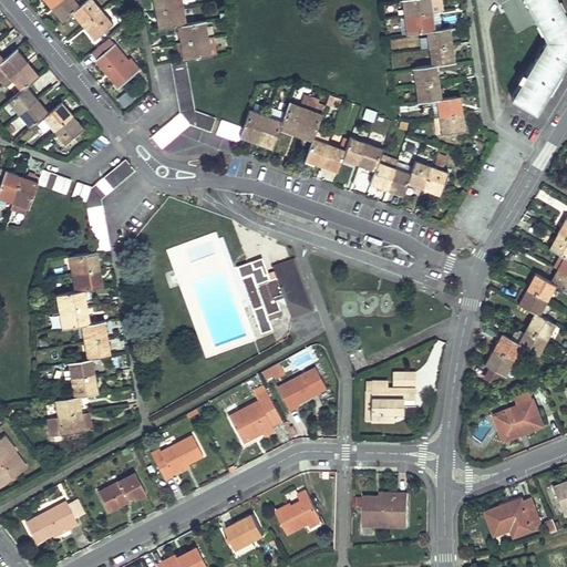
[(48,0),(44,0),(51,8),(62,20),(64,19),(53,6),(48,0)]
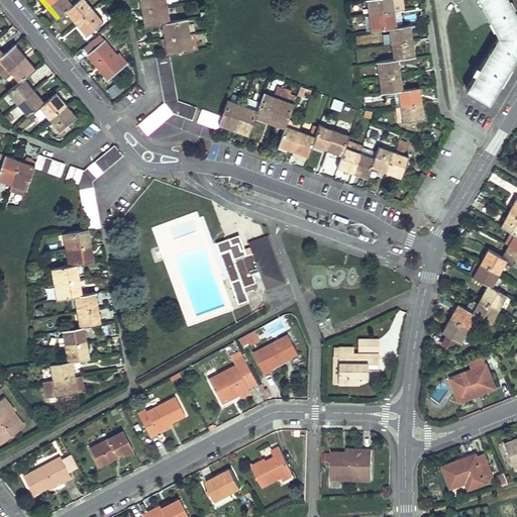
[(43,0),(48,5),(59,17),(66,11),(68,9),(78,21),(88,33),(103,21),(85,0),(78,0),(73,5),(69,0),(43,0)]
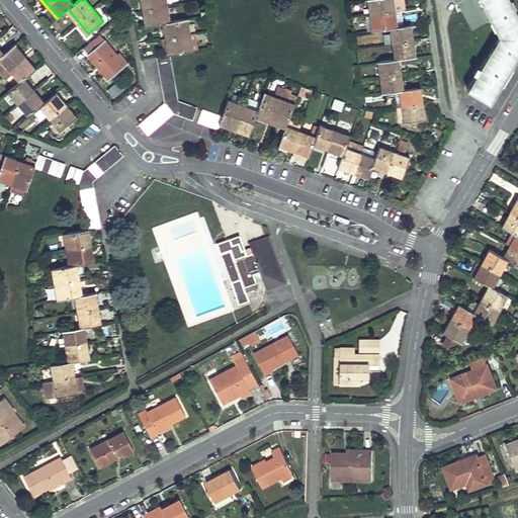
[(141,0),(145,26),(163,22),(169,55),(157,56),(165,103),(140,125),(148,135),(173,113),(192,120),(197,107),(178,100),(171,54),(192,51),(189,34),(186,19),(171,21),(169,22),(166,6),(164,0),(141,0)]
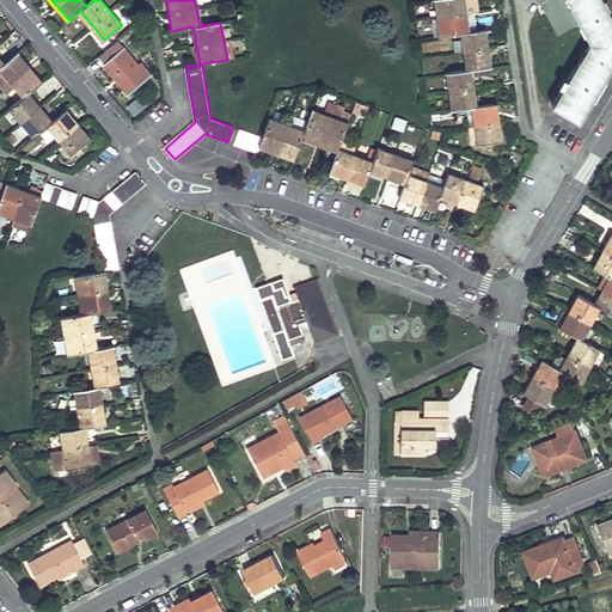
[(436,0),(439,17),(442,36),(460,32),(464,32),(466,50),(469,68),(466,69),(447,72),(450,92),(453,109),(471,106),(475,106),(477,124),(475,124),(467,126),(471,145),(502,140),(497,103),(477,105),(471,68),(491,66),(487,29),(476,30),(473,12),(466,12),(464,0),(436,0)]
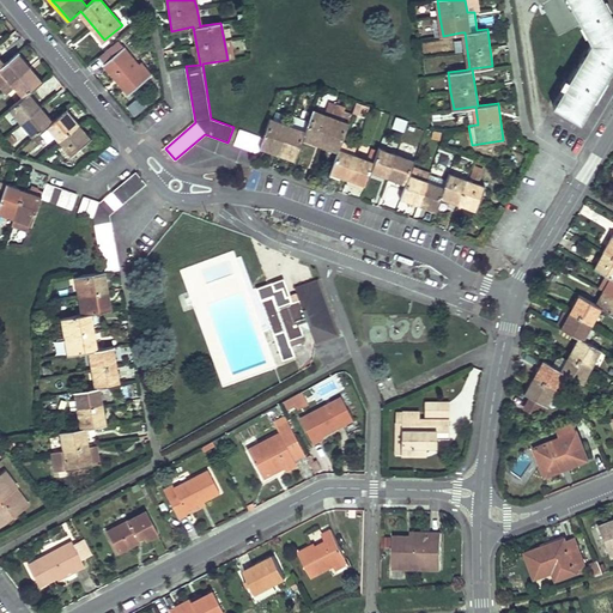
[(477,0),(465,0),(467,12),(474,12),(479,11),(477,0)]
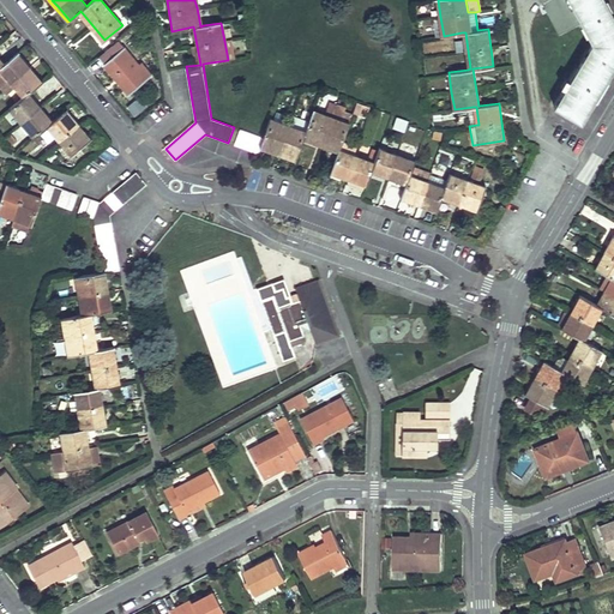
[(613,17),(605,0),(540,0),(559,34),(581,22),(591,43),(570,80),(566,78),(561,86),(565,88),(553,106),(582,124),(593,104),(585,101),(590,94),(597,97),(613,68),(613,59),(611,58),(613,52),(613,17)]
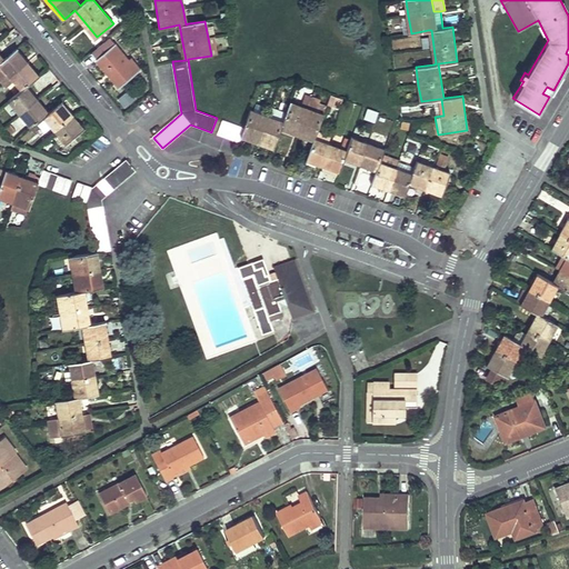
[(75,10),(72,12),(83,26),(95,39),(97,37),(86,23),(75,10)]
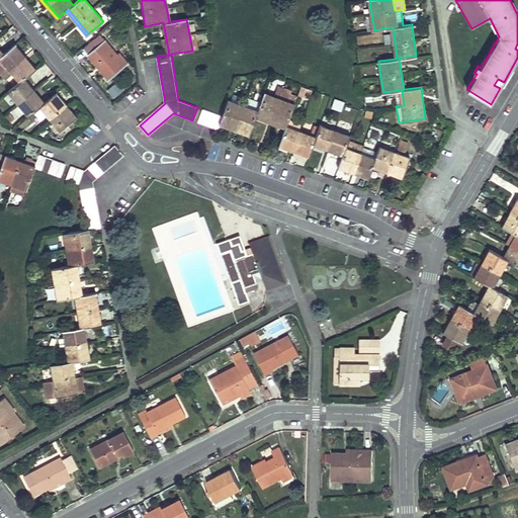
[(188,18),(186,19),(189,34),(192,51),(194,50),(191,34),(188,18)]
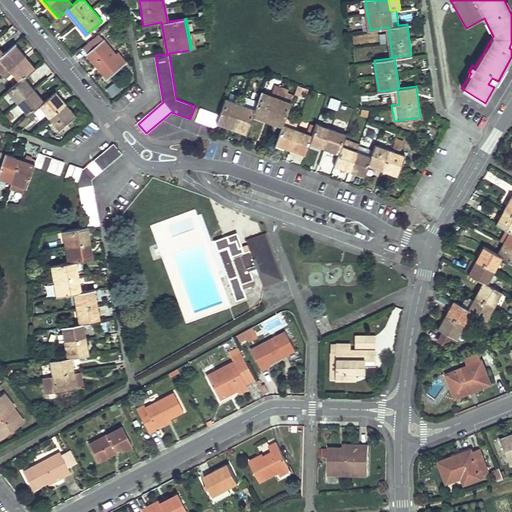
[(99,34),(83,47),(88,52),(87,53),(107,78),(127,62),(118,52),(116,54),(99,34)]
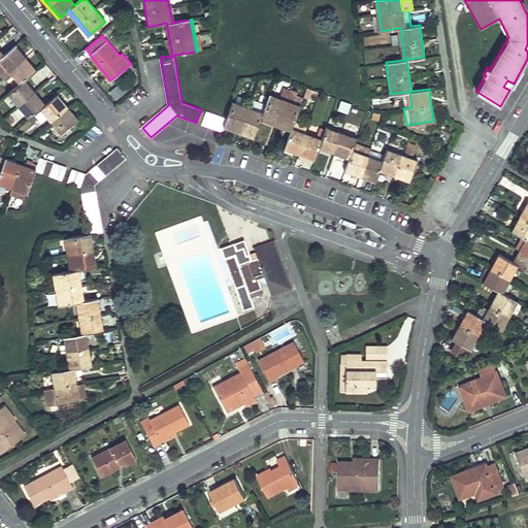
[(17,44),(13,46),(24,59),(34,72),(37,69),(26,58),(17,44)]
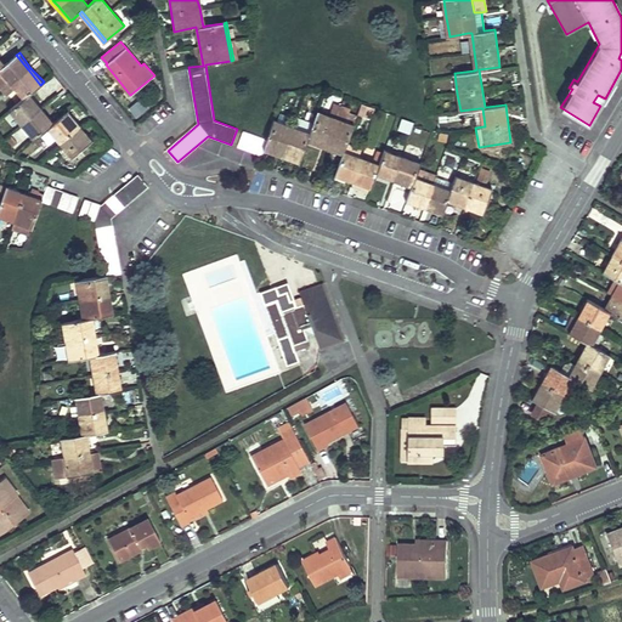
[(0,86),(7,80),(23,100),(9,112),(34,139),(47,128),(73,157),(89,142),(78,128),(64,113),(54,123),(52,125),(40,111),(27,96),(29,94),(40,85),(28,69),(16,55),(5,64),(3,67),(0,63),(0,86)]
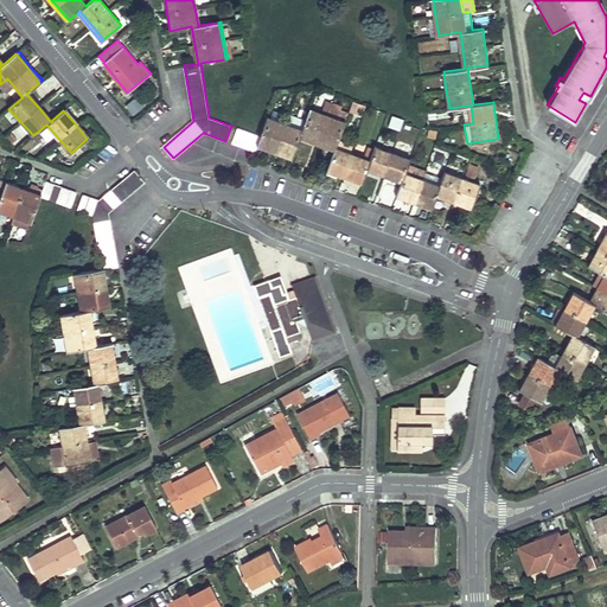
[(29,91),(26,94),(39,108),(51,122),(52,120),(40,106),(29,91)]
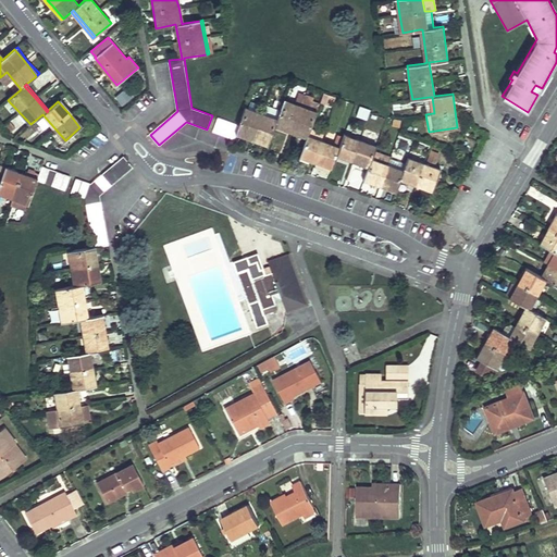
[(125,106),(132,95),(121,88),(114,99),(125,106)]
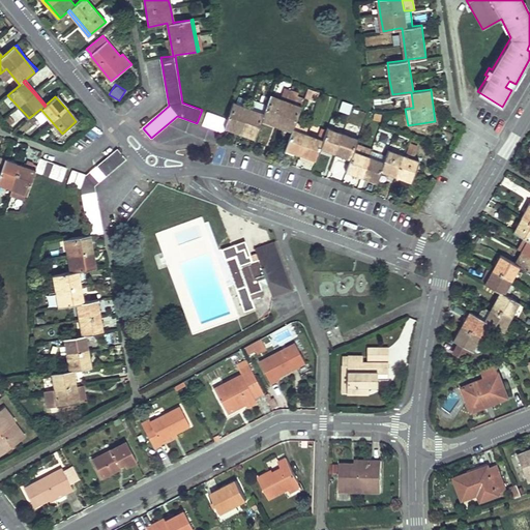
[(228,119),(208,112),(203,125),(223,131),(225,127),(226,124),(241,131),(257,136),(262,120),(263,118),(277,124),(293,129),(292,131),(287,147),(302,153),(317,157),(321,148),(321,146),(336,152),(352,157),(351,159),(348,169),(362,175),(378,180),(382,171),(383,168),(398,174),(413,179),(420,162),(414,159),(418,146),(409,143),(404,155),(388,150),(386,156),(356,146),(358,140),(328,128),(324,140),(306,134),(308,127),(296,122),(302,106),(294,104),(297,95),(298,92),(286,88),(282,98),(271,95),(265,114),(234,102),(228,119)]
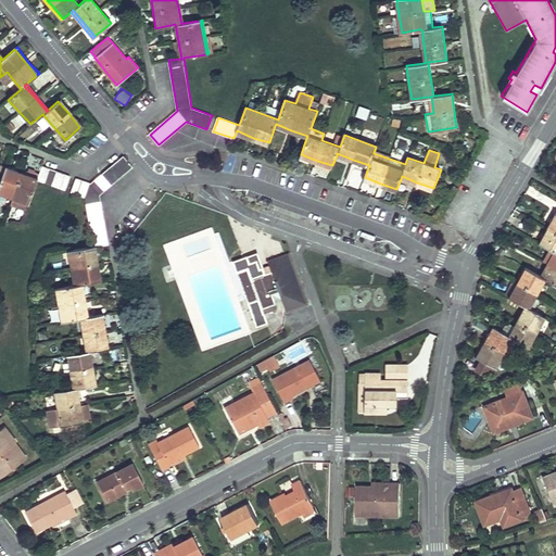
[(61,99),(58,101),(70,114),(79,127),(83,125),(72,113),(61,99)]
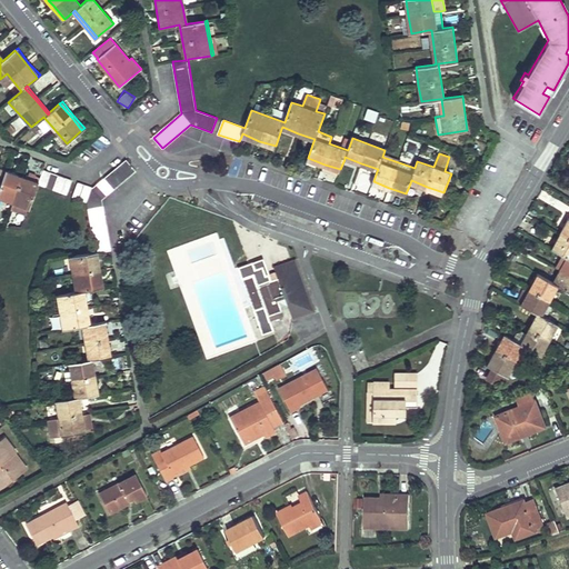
[(327,106),(319,102),(316,111),(325,113),(327,106)]
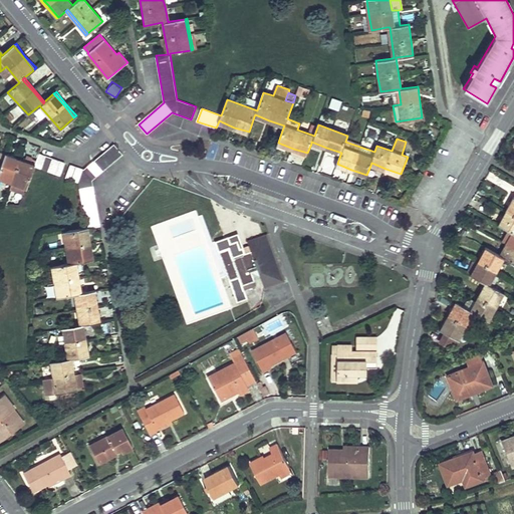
[(327,106),(338,110),(341,100),(331,96),(327,106)]
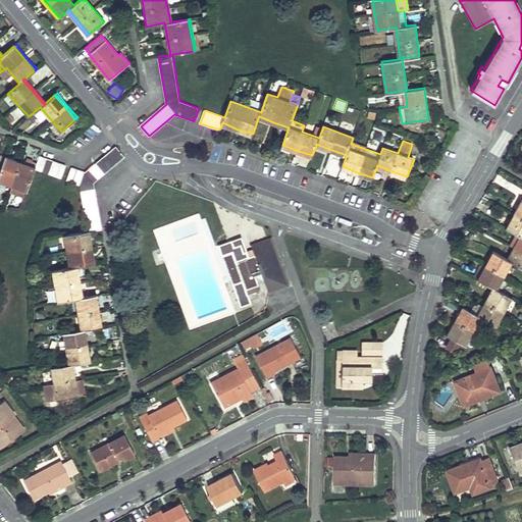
[(273,122),(259,116),(258,118),(273,124),(288,129),(289,127),(273,122)]
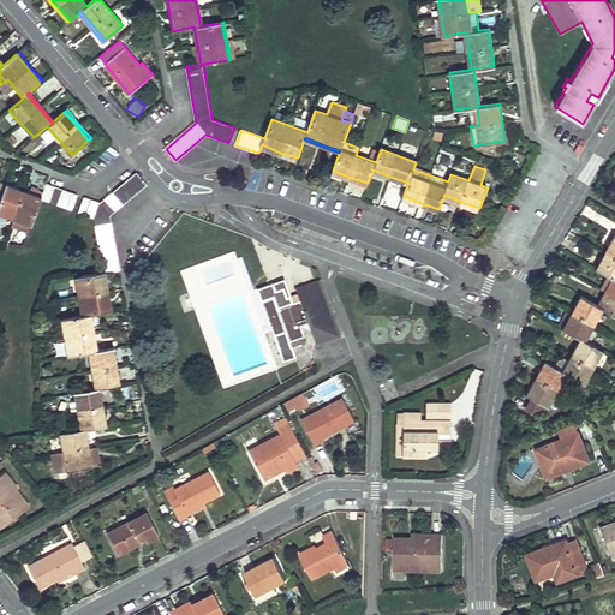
[(280,153),(262,144),(261,148),(279,154),(297,161),(298,157),(280,153)]
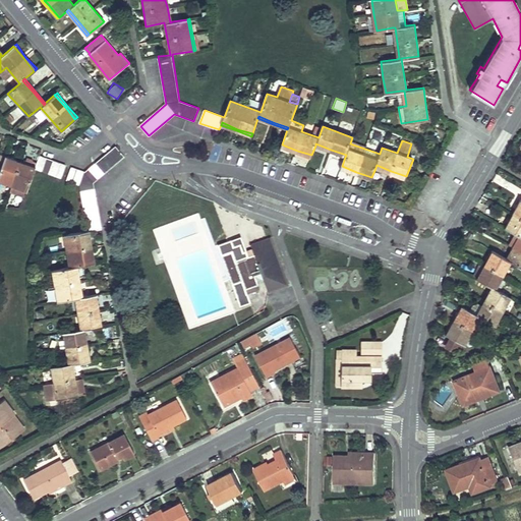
[(331,150),(315,143),(315,146),(330,152),(345,157),(346,155),(331,150)]
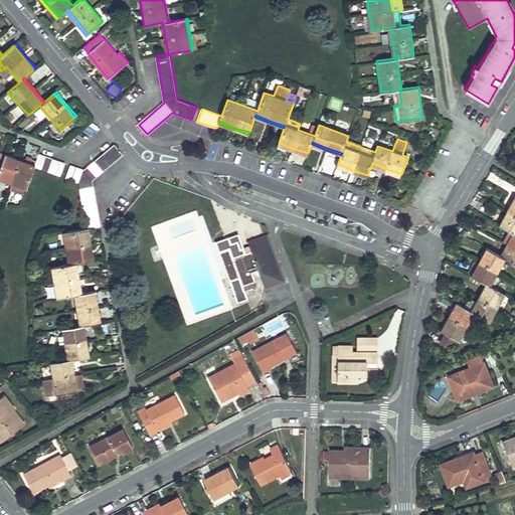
[(294,149),(279,143),(278,145),(293,151),(307,156),(308,153),(294,149)]
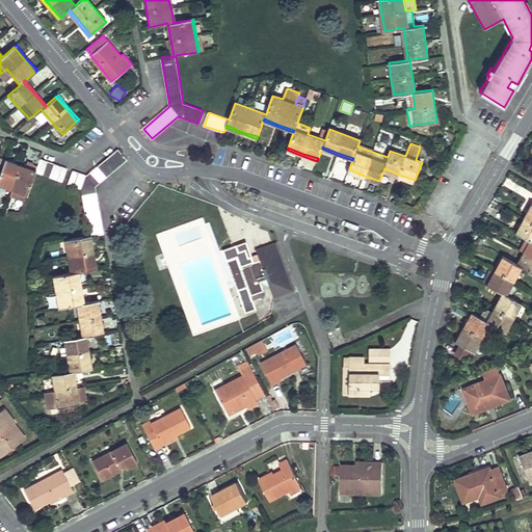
[(87,175),(74,170),(69,184),(81,188),(89,236),(68,240),(71,256),(73,272),(71,272),(55,275),(58,291),(61,308),(76,304),(79,304),(82,320),(84,336),(81,337),(67,339),(70,355),(73,371),(70,372),(54,374),(57,391),(60,406),(80,402),(77,387),(75,371),(92,368),(87,337),(104,333),(99,300),(84,302),(79,271),(98,268),(91,236),(104,234),(96,186),(127,159),(117,150),(87,175)]
